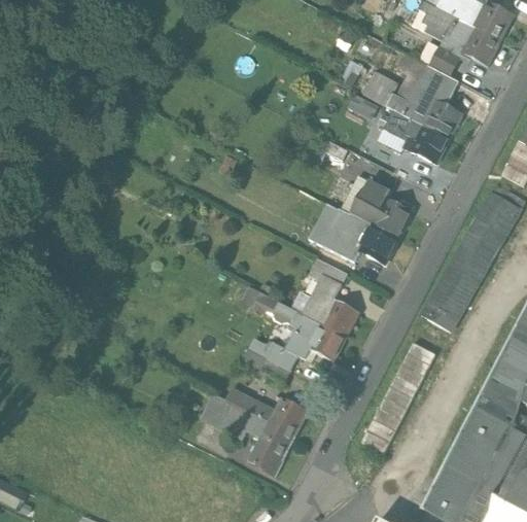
[(436,5),(427,0),(422,0),(418,8),(427,12),(423,21),(452,36),(454,31),(468,38),(462,50),(488,63),(500,38),(436,5)]
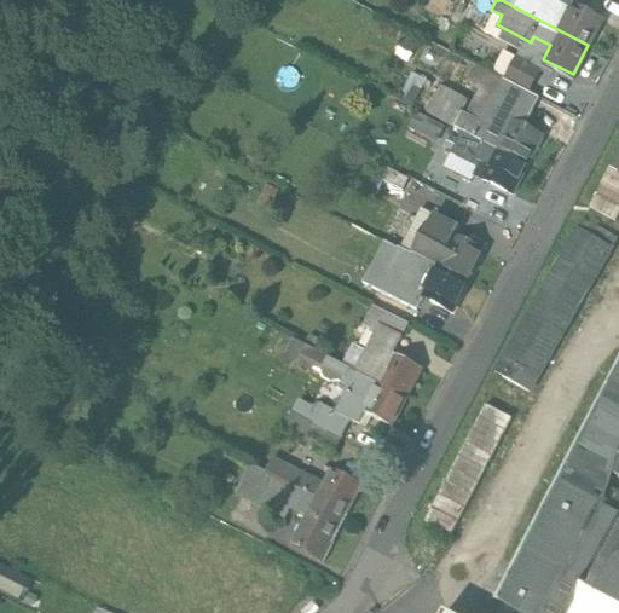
[(572,1),(570,5),(560,0),(515,0),(513,6),(588,45),(602,17),(572,1)]
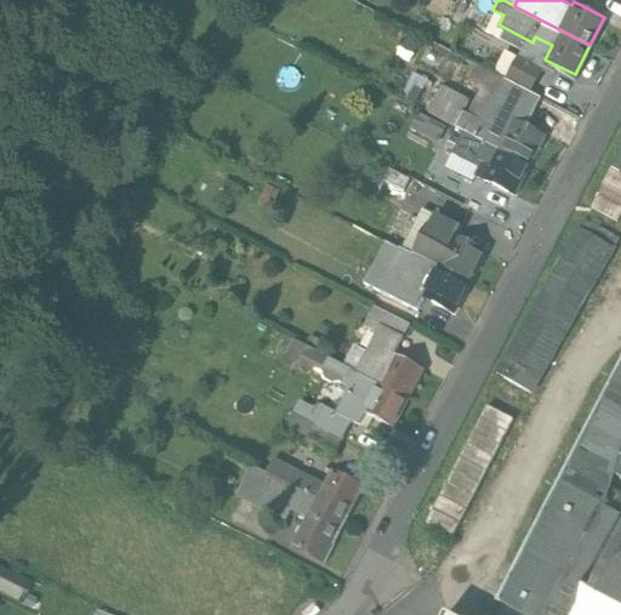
[(516,53),(505,49),(495,68),(506,73),(516,53)]
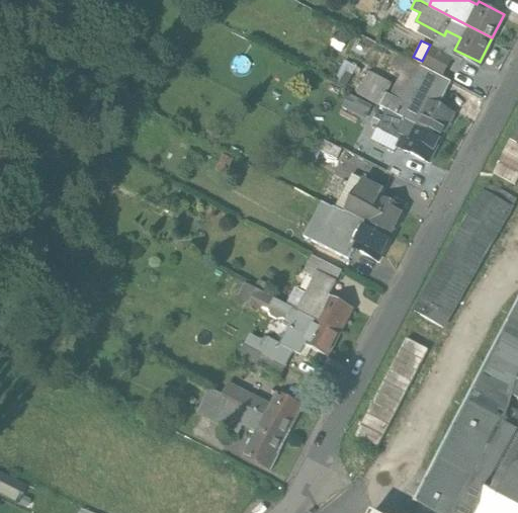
[(451,56),(431,46),(422,63),(423,64),(442,74),(451,56)]
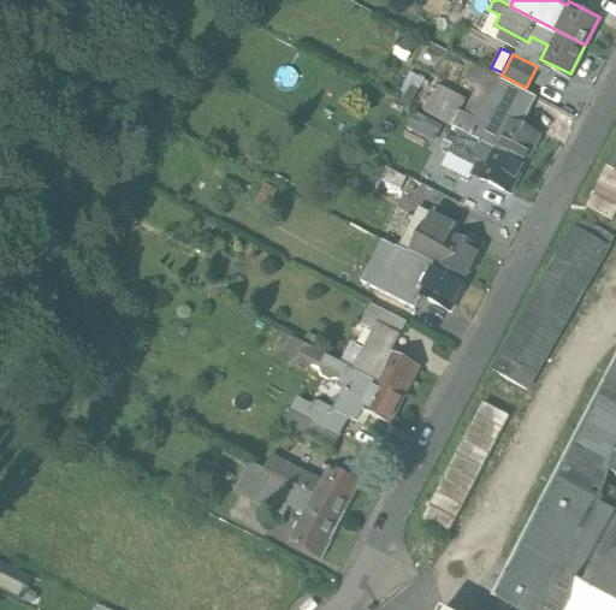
[(413,94),(424,69),(412,64),(401,89),(413,94)]
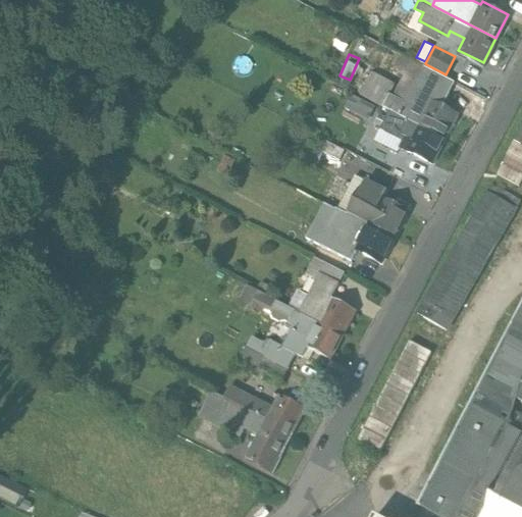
[(446,74),(426,64),(406,101),(400,114),(445,139),(458,113),(441,104),(454,79),(446,74)]
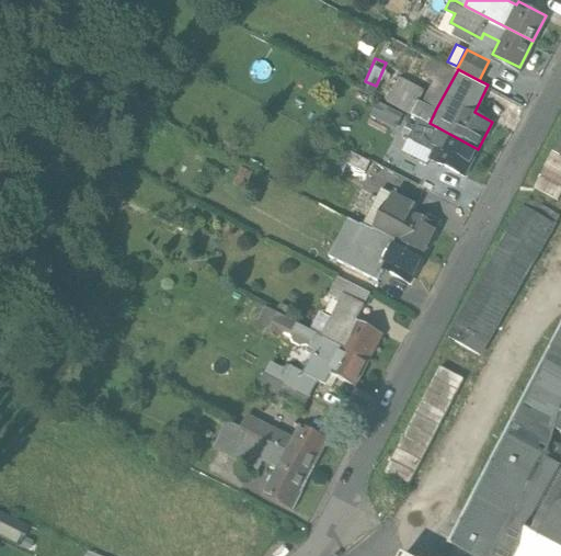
[(436,109),(416,99),(409,112),(418,117),(430,123),(436,109)]
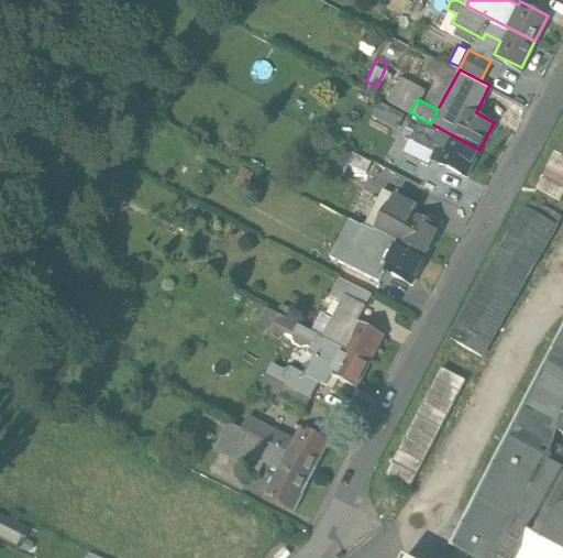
[(431,123),(419,118),(410,137),(435,150),(431,159),(466,175),(479,150),(431,123)]
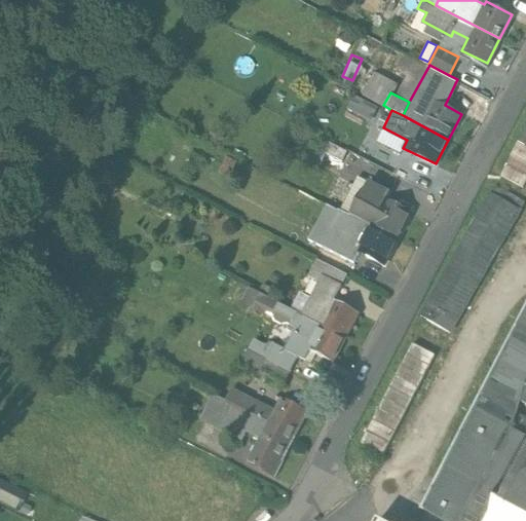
[(525,124),(499,175),(522,187),(525,179),(525,124)]
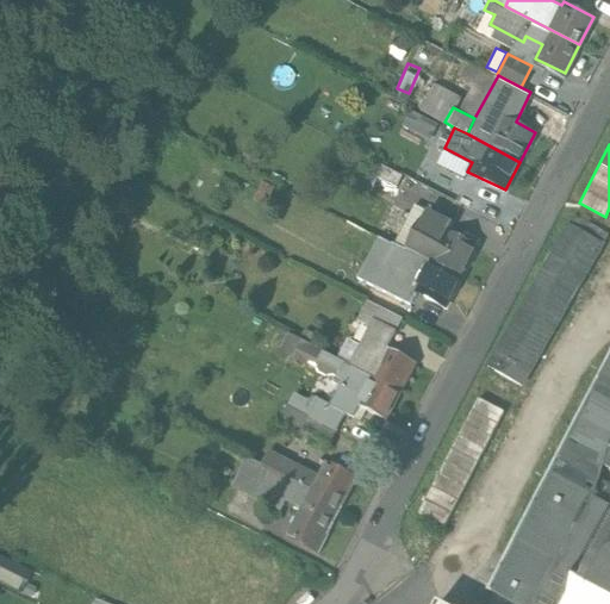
[(565,220),(485,365),(523,386),(603,242),(565,220)]
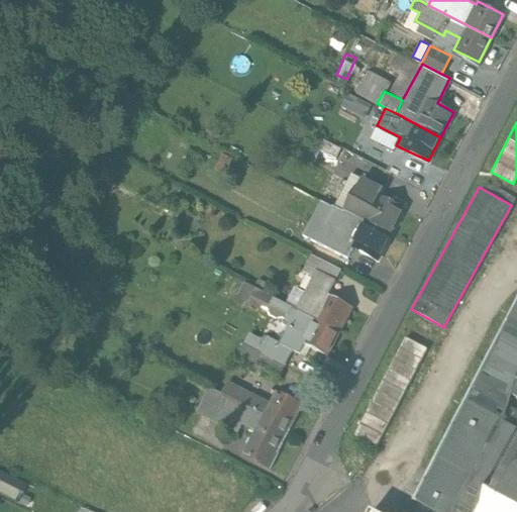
[(345,201),(328,192),(325,198),(342,207),(345,201)]
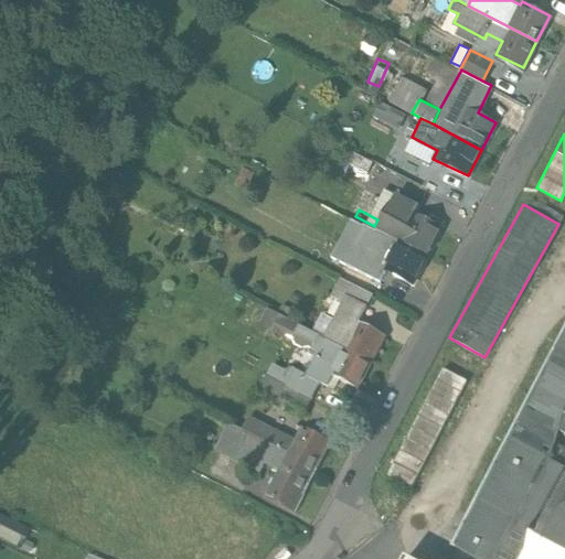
[(438,229),(412,215),(398,239),(426,254),(438,229)]
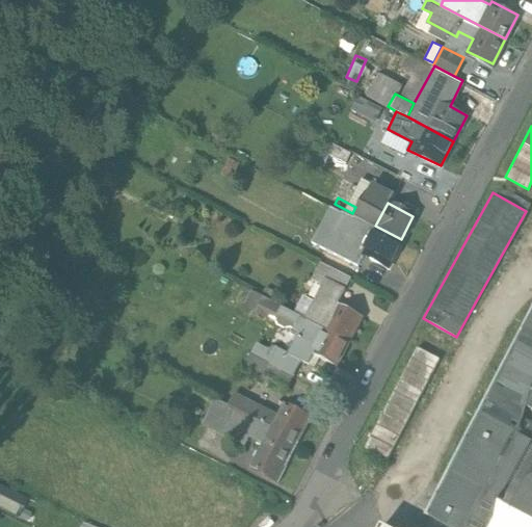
[(352,213),(335,204),(325,221),(345,232),(344,235),(354,241),(357,235),(356,234),(364,219),(352,213)]
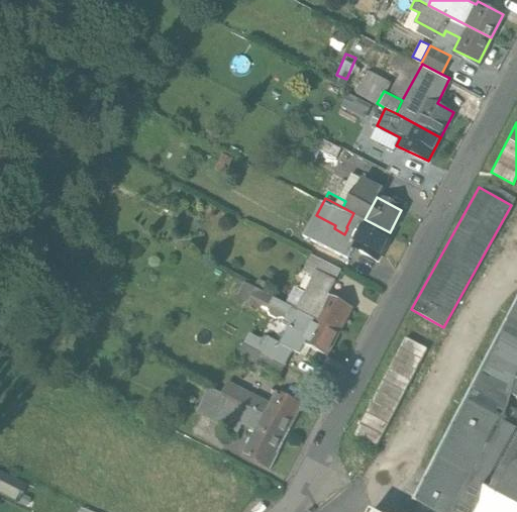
[(365,219),(353,213),(346,227),(347,228),(357,233),(351,245),(376,258),(390,232),(365,219)]
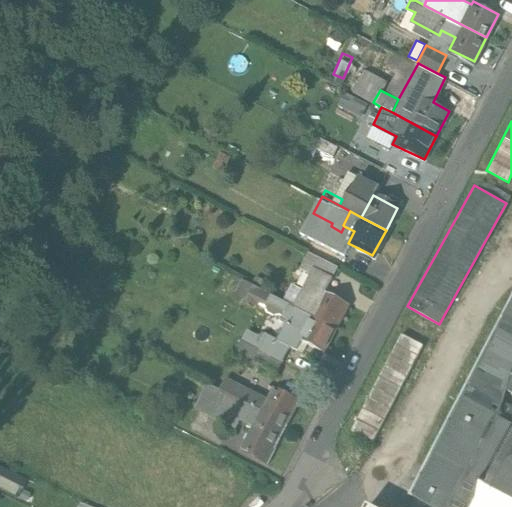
[(338,265),(309,250),(300,268),(310,273),(313,267),(332,277),(338,265)]
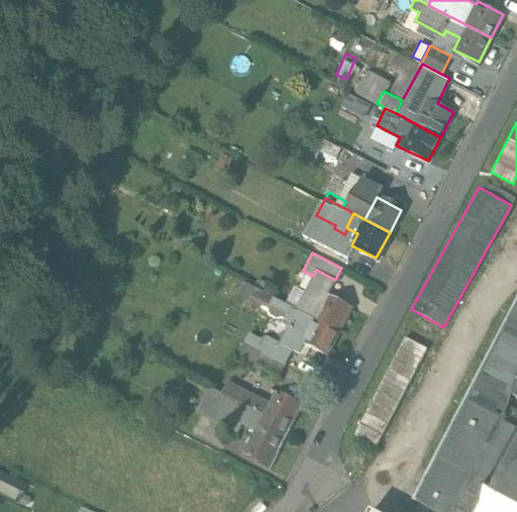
[(335,280),(316,270),(313,276),(305,292),(294,286),(286,301),(299,308),(340,329),(351,306),(327,294),(335,280)]
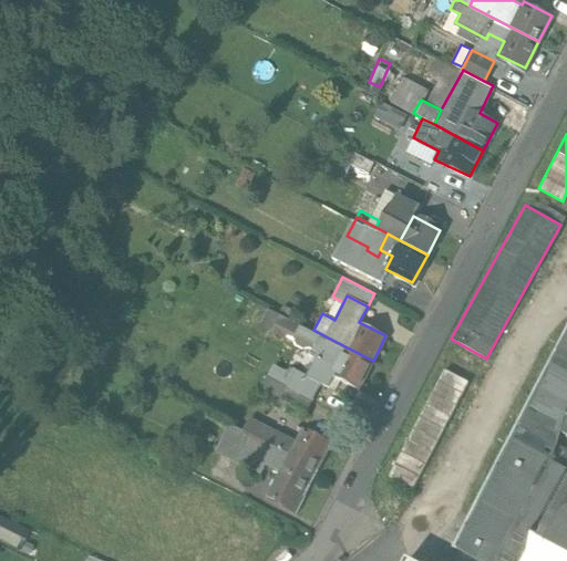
[(296,312),(282,304),(278,312),(292,319),(296,312)]
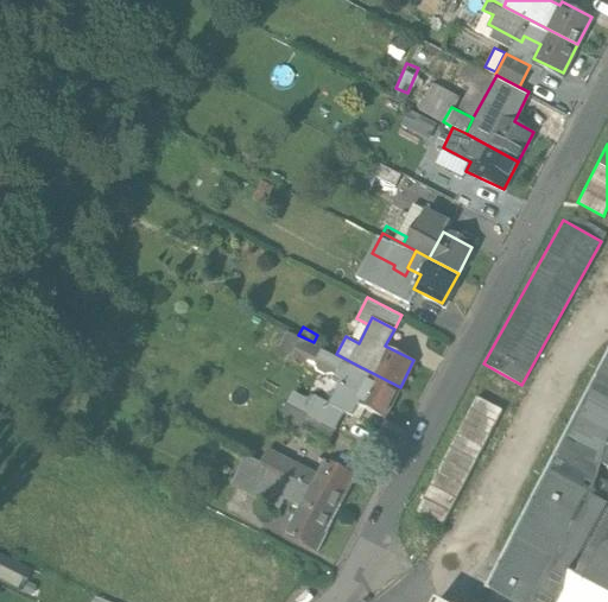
[(298,335),(289,329),(279,347),(304,360),(314,342),(298,335)]
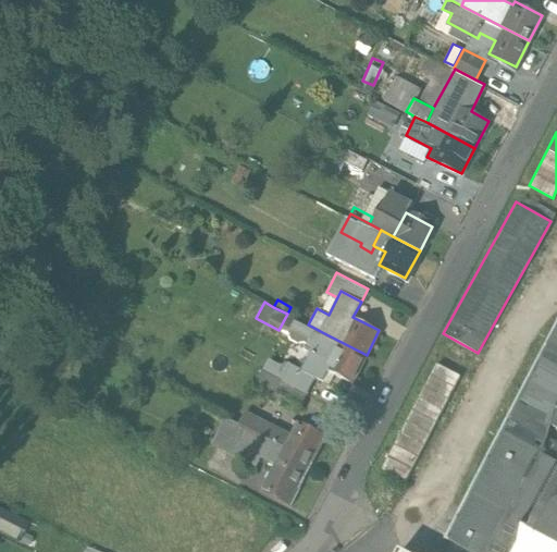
[(556,321),(447,534),(482,551),(515,551),(556,479),(556,462),(542,454),(549,424),(556,427),(556,321)]
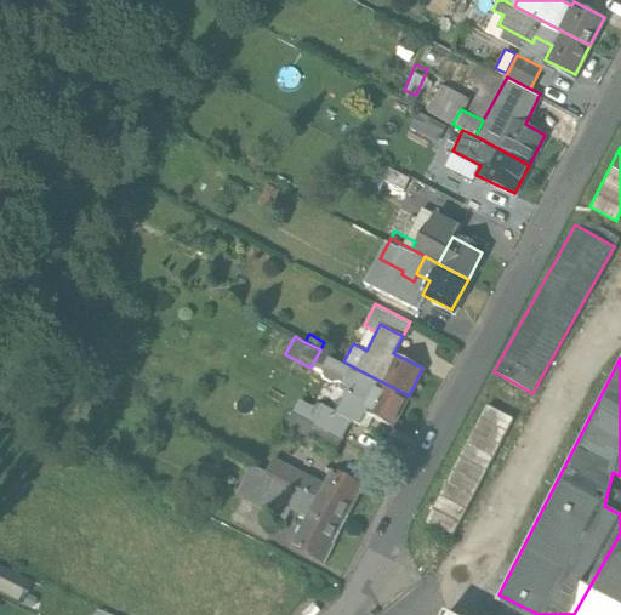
[(409,396),(359,370),(339,409),(337,411),(352,419),(360,422),(366,411),(393,426),(409,396)]
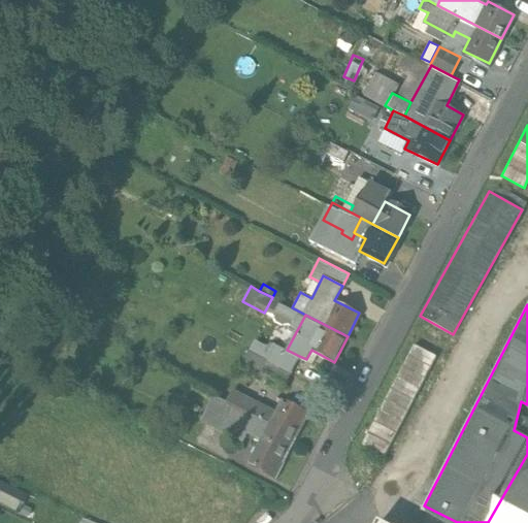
[(288,348),(276,341),(268,358),(292,370),(299,356),(287,350),(288,348)]
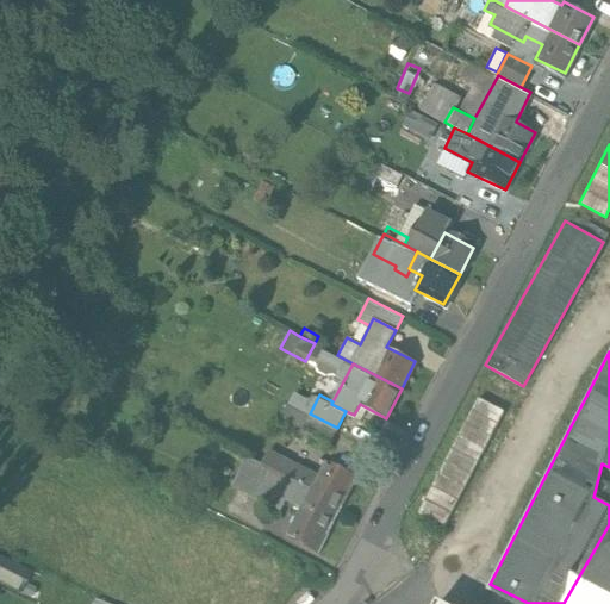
[(477,397),(417,512),(443,527),(504,410),(477,397)]
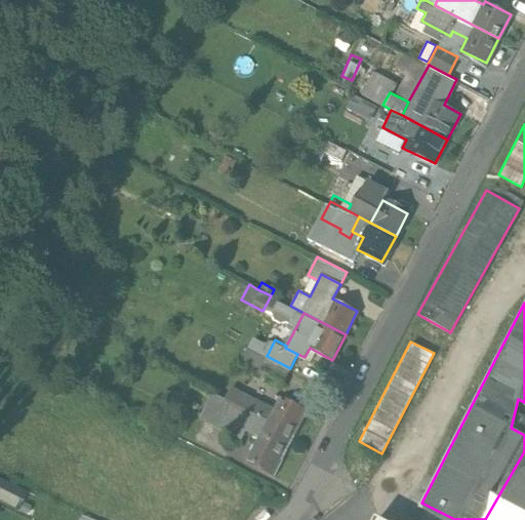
[(290,368),(267,356),(260,368),(284,380),(290,368)]
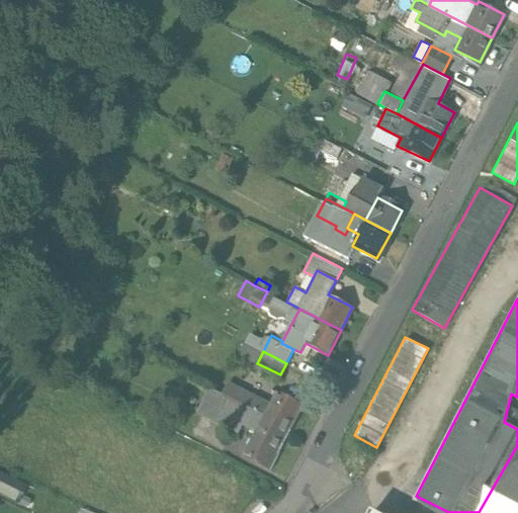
[(253,395),(229,381),(223,392),(236,399),(248,405),(253,395)]
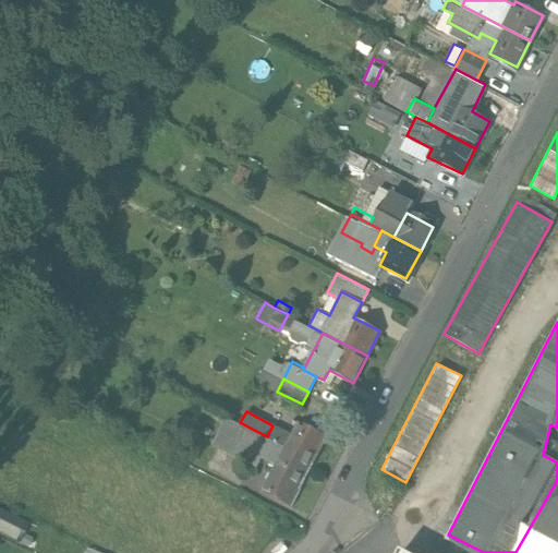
[(240,422),(228,416),(215,442),(240,455),(244,447),(254,430),(240,422)]
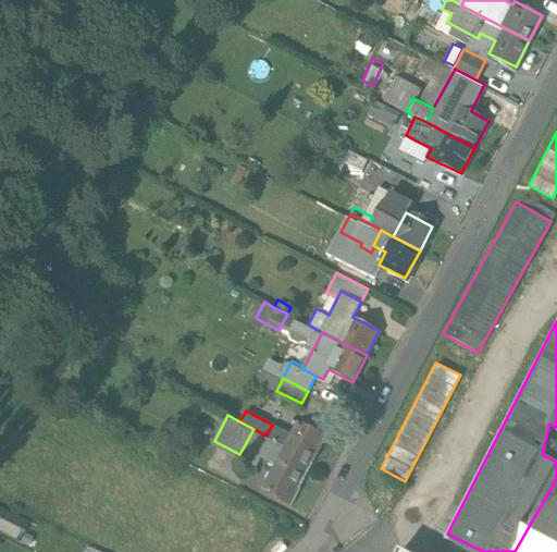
[(325,436),(298,420),(291,434),(272,425),(267,436),(312,460),(325,436)]
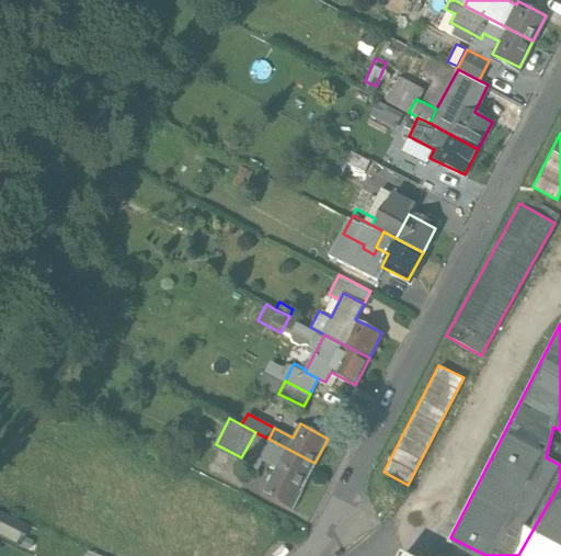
[(268,439),(255,432),(245,450),(277,466),(263,492),(293,508),(301,489),(315,463),(268,439)]
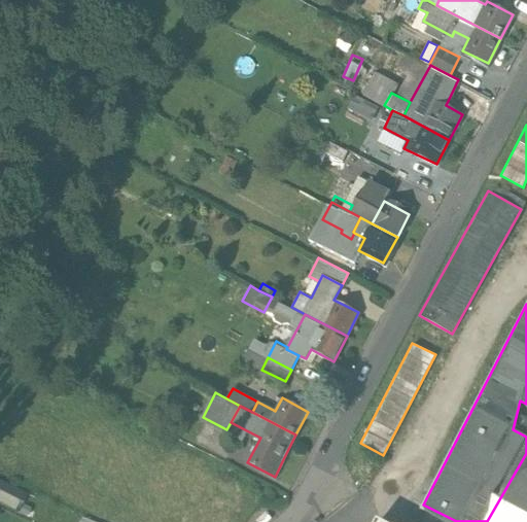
[(526,521),(526,453),(487,521),(526,521)]
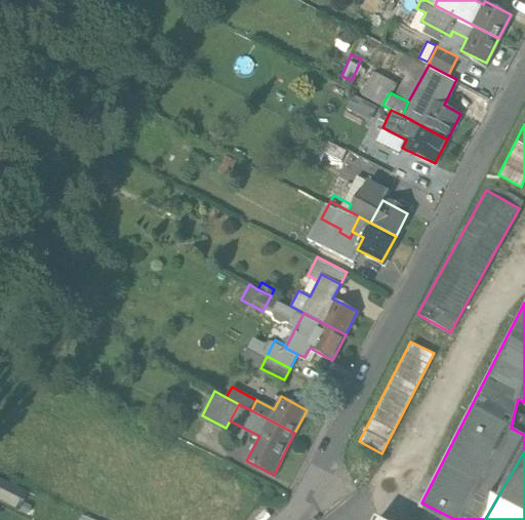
[(0,467),(0,494),(24,506),(34,484),(0,467)]
